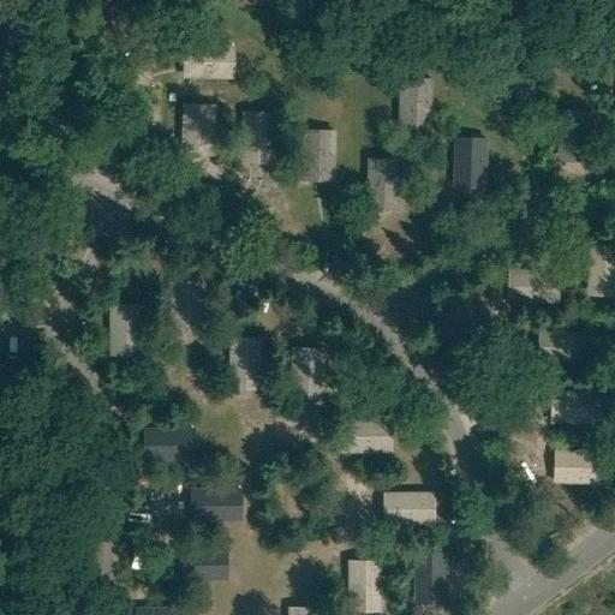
[(237,79),(237,43),(181,43),(181,76),(181,79),(237,79)]
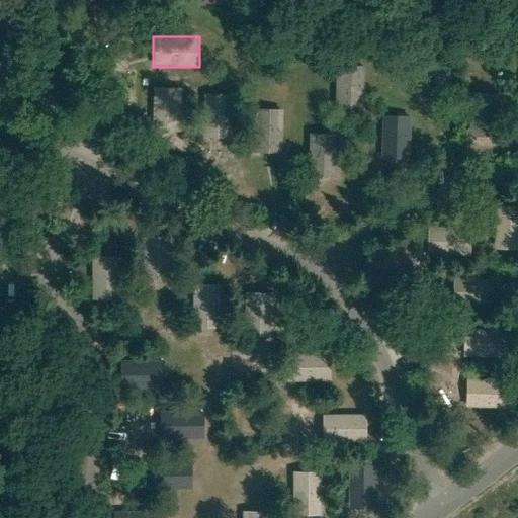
[(333,68),(333,106),(363,106),(363,67),(333,68)]
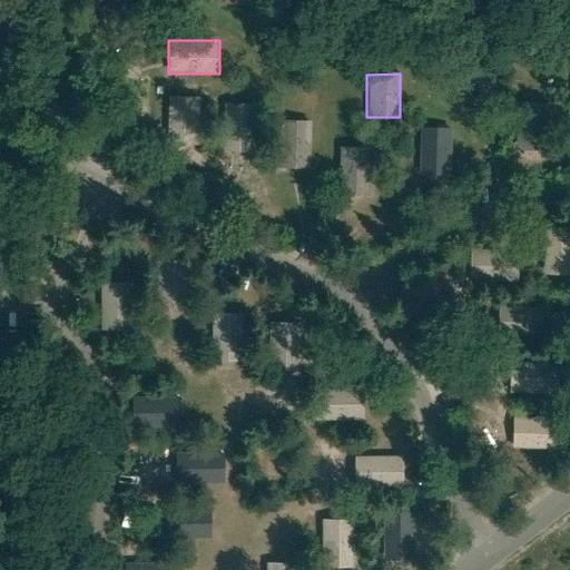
[(202,96),(166,97),(166,145),(202,145),(202,96)]
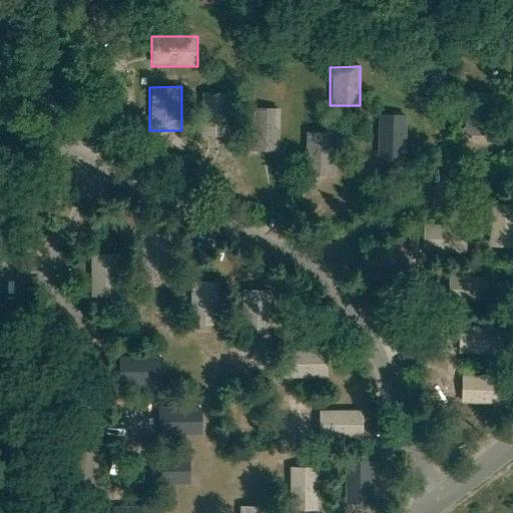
[(491,133),(493,92),(467,90),(464,131),(491,133)]
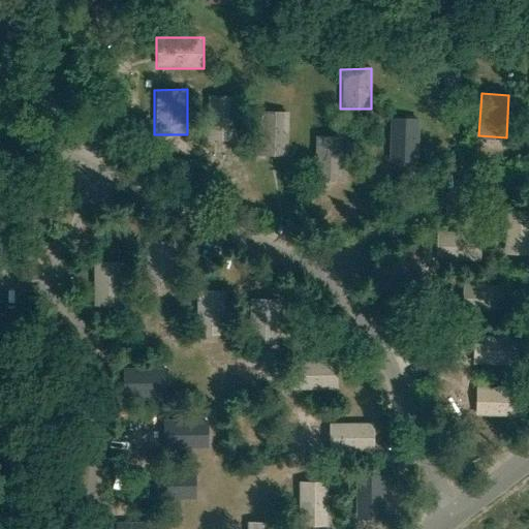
[(240,95),(208,95),(208,144),(240,144),(240,95)]
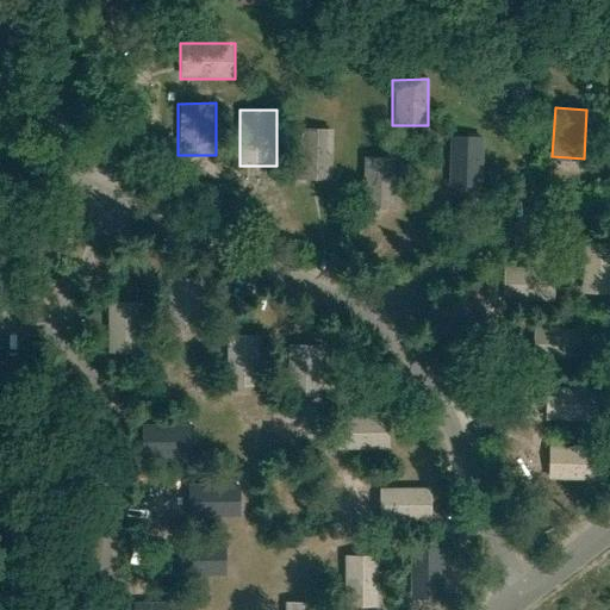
[(334,129),(296,129),(297,182),(334,182),(334,129)]
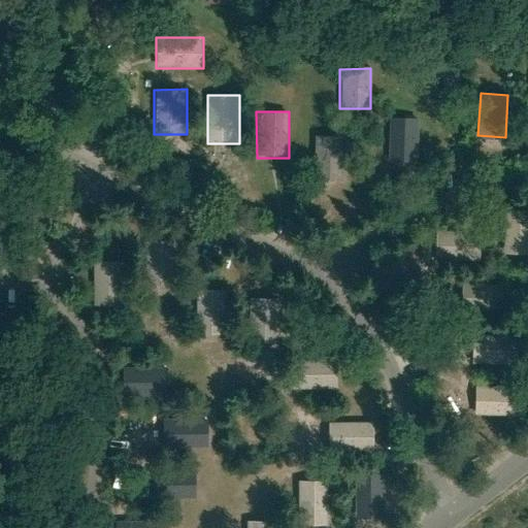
[(418,161),(417,118),(387,119),(387,162),(418,161)]
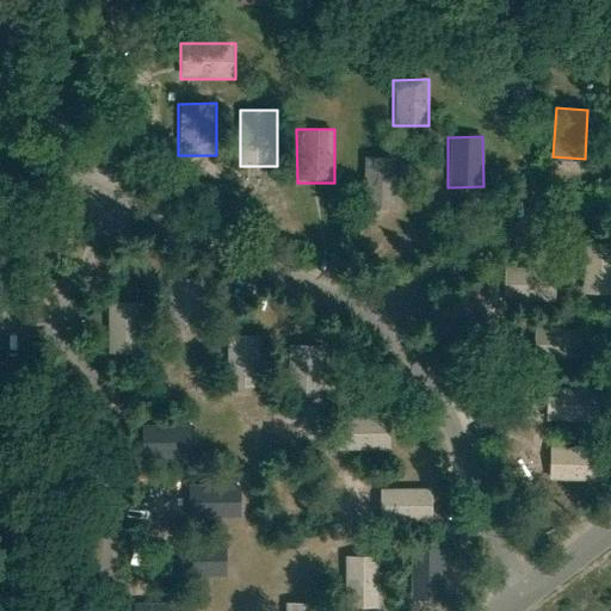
[(396,159),(363,159),(363,213),(396,213),(396,159)]
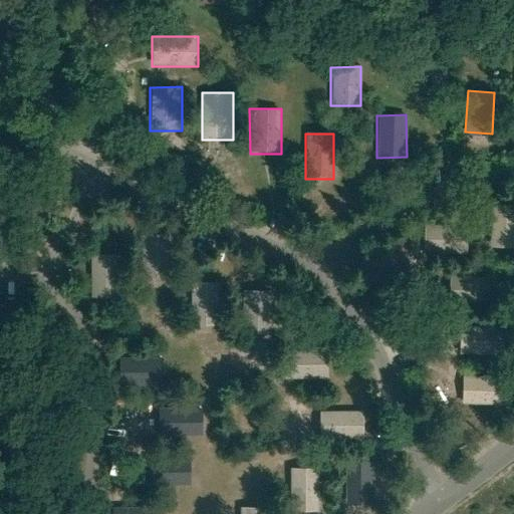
[(513,205),(490,205),(490,248),(513,248),(513,205)]
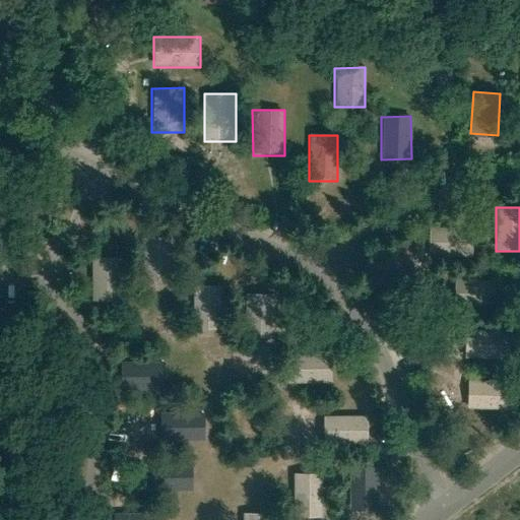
[(463,228),(429,228),(429,257),(463,257),(463,228)]
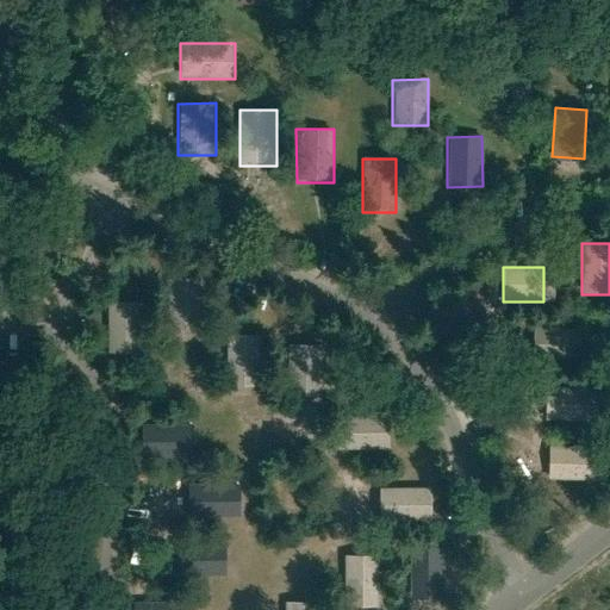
[(139,303),(109,303),(109,354),(139,354),(139,303)]
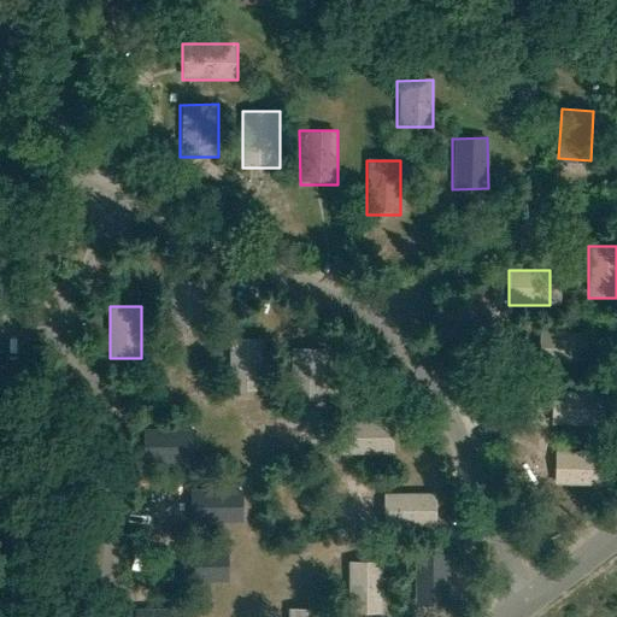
[(603,333),(550,333),(550,365),(603,365),(603,333)]
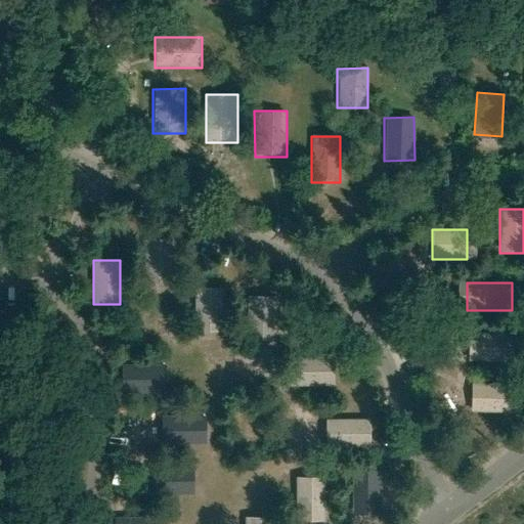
[(221,287),(192,288),(193,328),(193,333),(222,332),(221,287)]
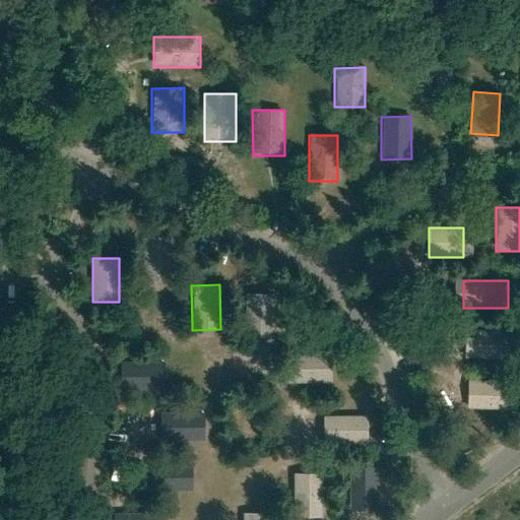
[(270,295),(243,295),(244,339),(271,339),(271,333),(270,295)]
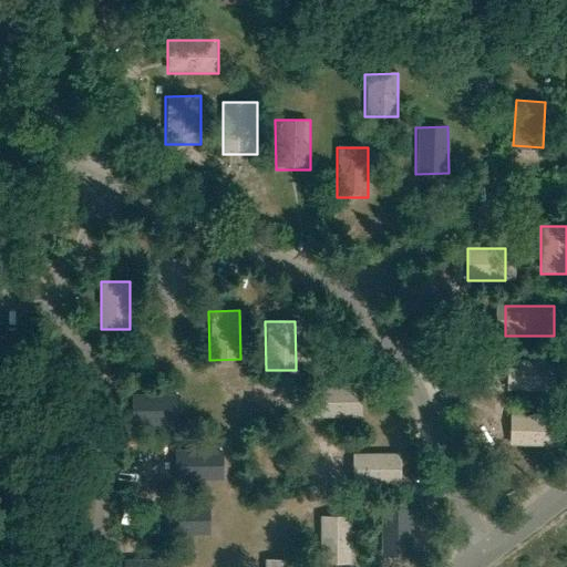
[(554,361),(507,361),(507,393),(554,393),(554,361)]
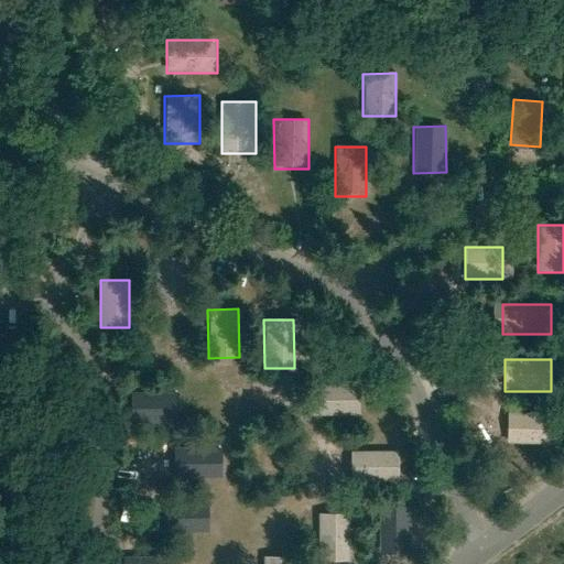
[(358,420),(358,384),(313,384),(307,384),(307,421),(358,420)]
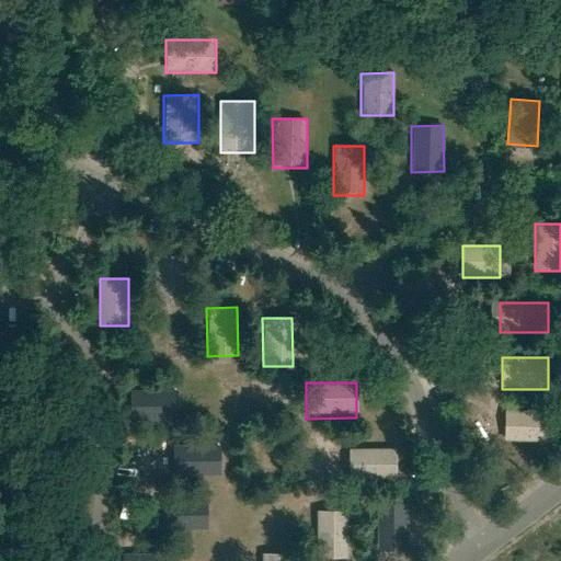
[(178,421),(176,390),(129,391),(130,421),(178,421)]
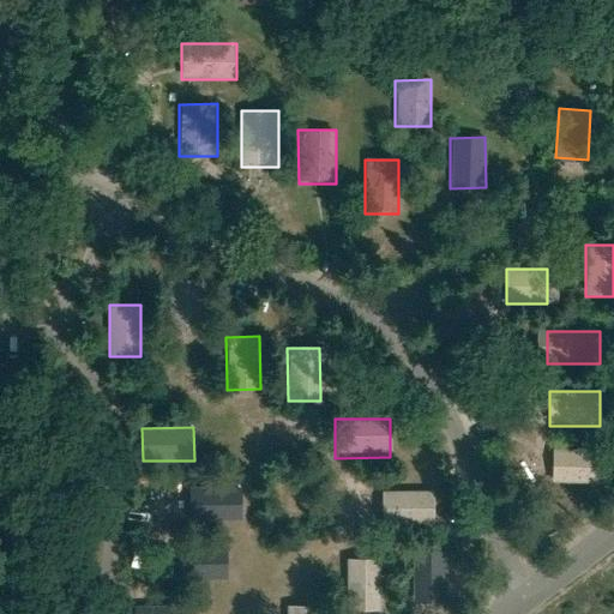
[(603,449),(551,449),(552,486),(605,486),(603,449)]
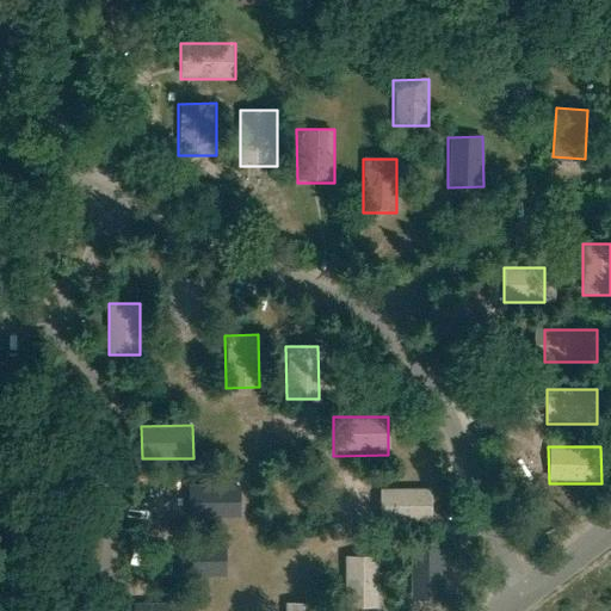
[(189,520),(240,519),(240,486),(189,487),(189,520)]
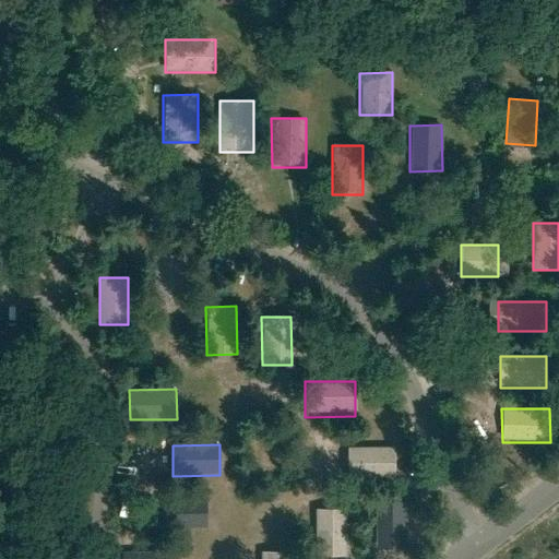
[(393,447),(346,447),(346,480),(393,479),(393,447)]
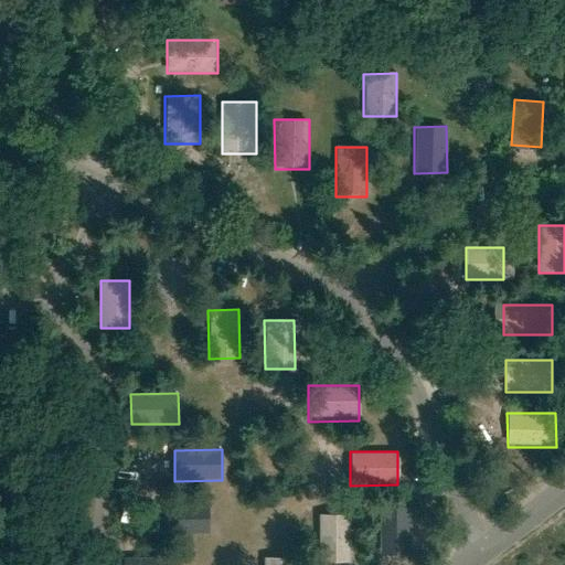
[(160,536),(205,535),(206,504),(160,505),(160,536)]
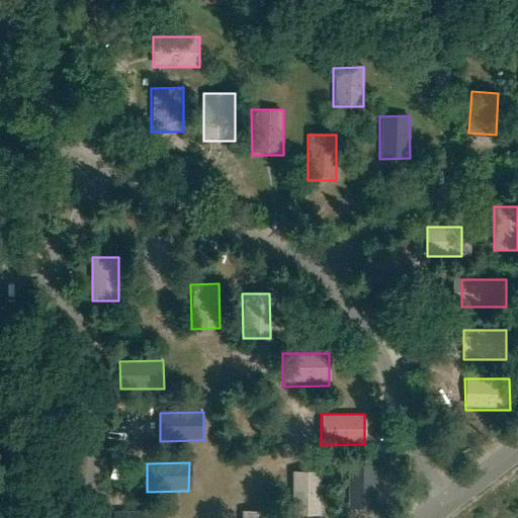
[(378,465),(347,466),(347,511),(378,511),(378,465)]
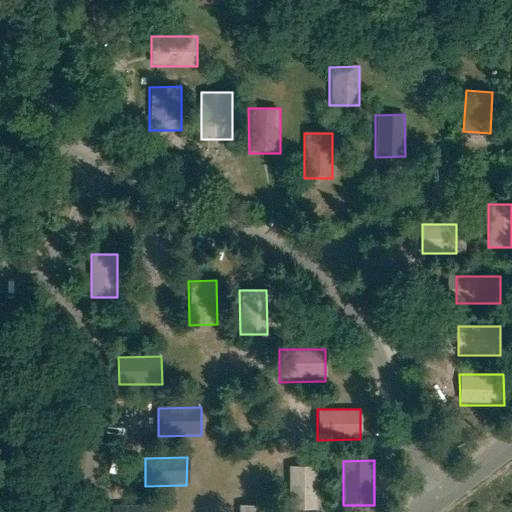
[(318,466),(287,466),(286,509),(317,510),(318,466)]
